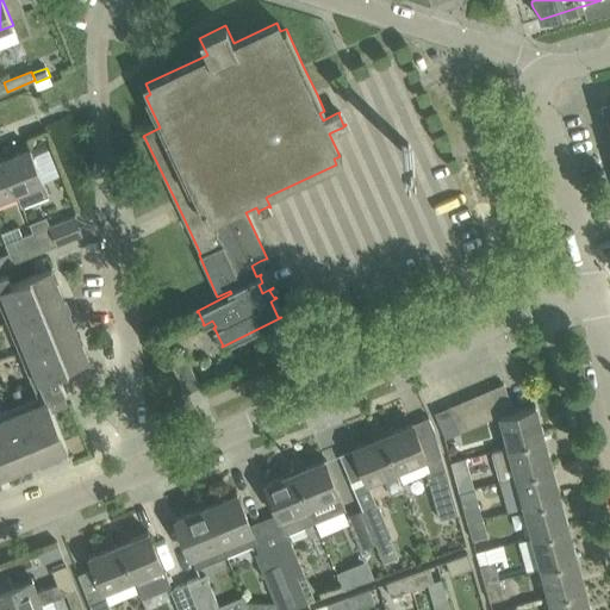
[(402,147),(405,156),(414,153),(409,143),(402,147)]
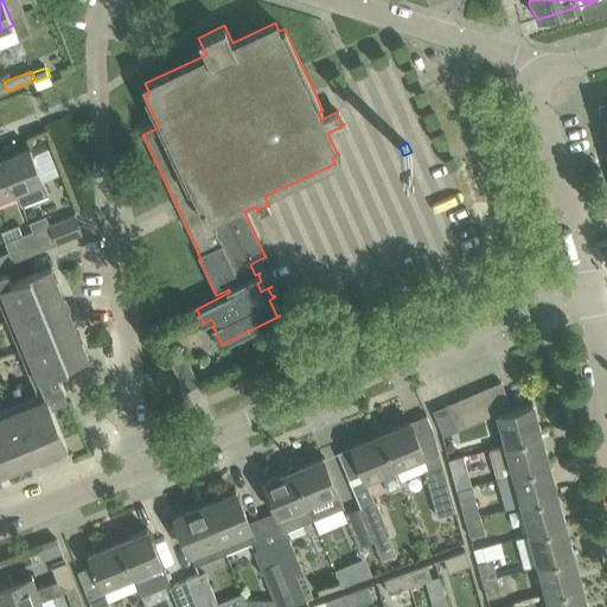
[(2,158),(16,191),(21,205),(49,195),(30,147),(2,158)]
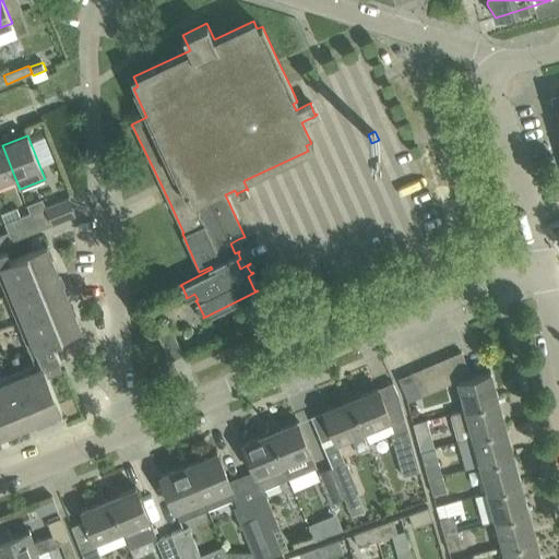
[(2,145),(0,146),(0,181),(14,176),(2,145)]
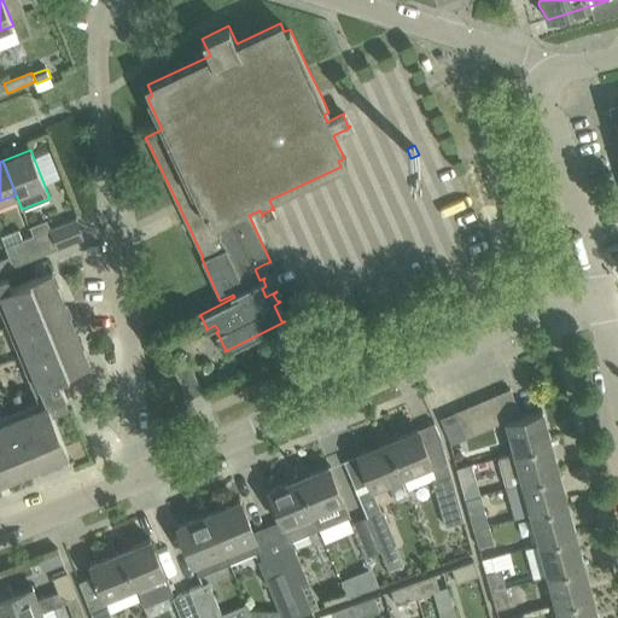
[(40,255),(45,254),(83,238),(75,219),(53,227),(33,235),(40,255)]
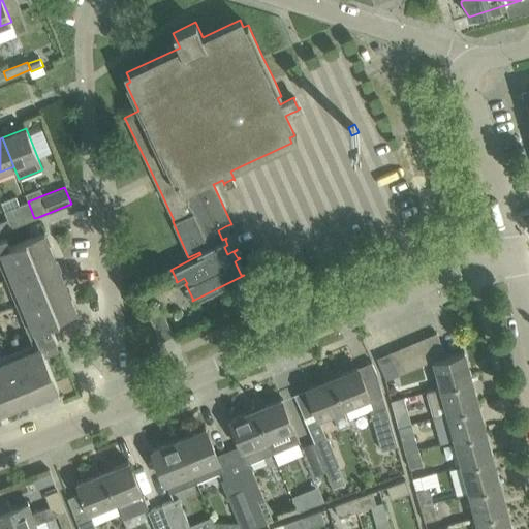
[(4,210),(7,219),(10,228),(34,218),(28,201),(4,210)]
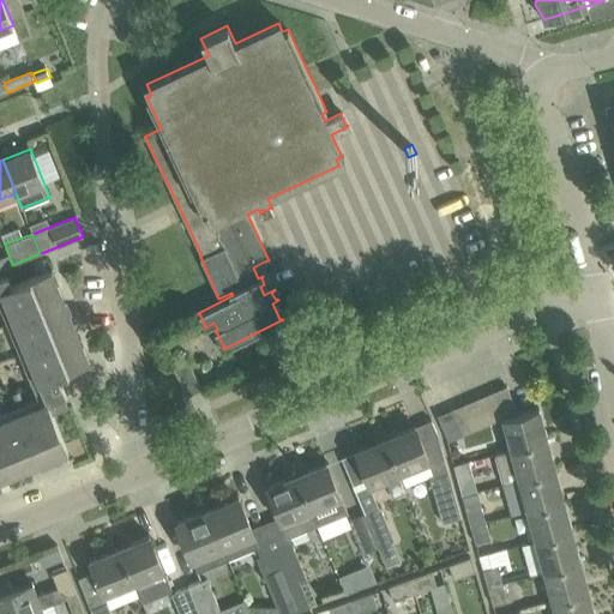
[(0,269),(12,265),(8,254),(0,257),(0,269)]
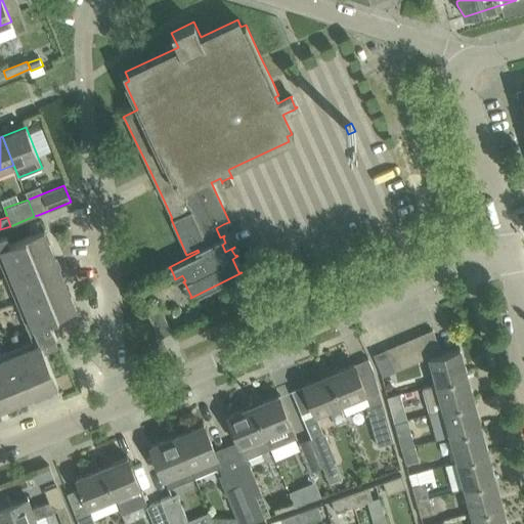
[(22,395),(29,392),(31,397),(50,389),(48,385),(55,382),(57,387),(58,386),(45,353),(56,348),(53,340),(56,338),(49,320),(77,309),(69,290),(63,292),(60,286),(66,284),(58,264),(53,266),(50,259),(55,257),(47,237),(42,239),(39,233),(44,231),(44,229),(10,244),(6,234),(0,236),(0,249),(38,342),(0,357),(0,403),(3,403),(5,408),(24,400),(22,395)]
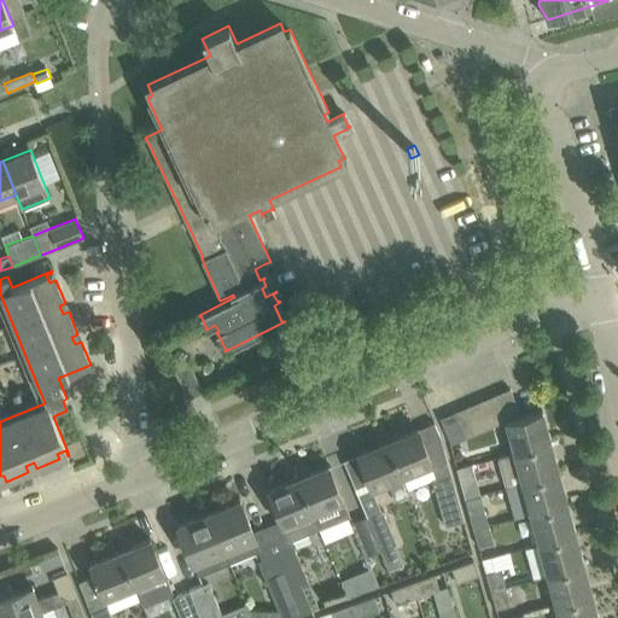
[(169,361),(188,400),(190,400),(190,398),(203,392),(188,360),(174,367),(170,361),(169,361)]
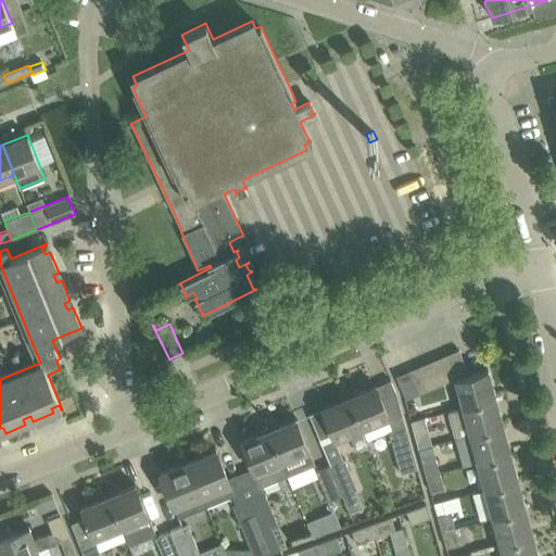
[(454,378),(469,374),(458,350),(445,355),(454,378)]
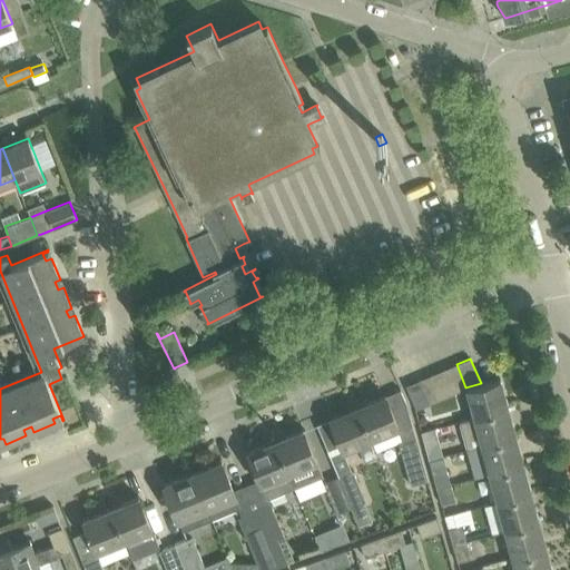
[(465,387),(457,364),(444,370),(454,393),(465,387)]
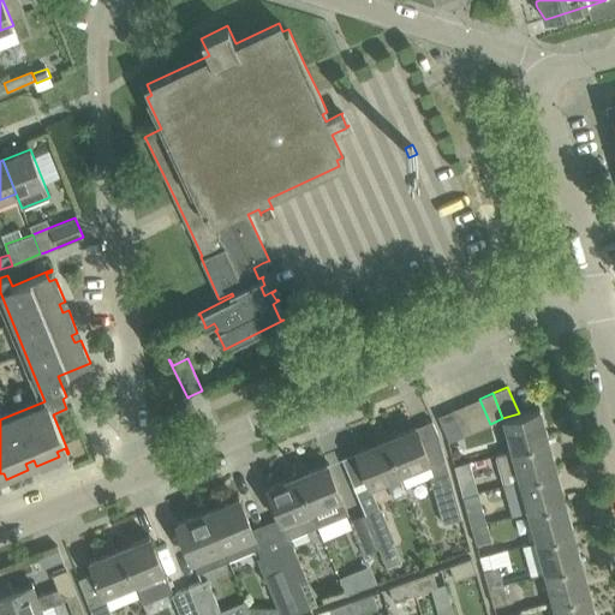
[(466,404),(477,429),(490,424),(479,399),(466,404)]
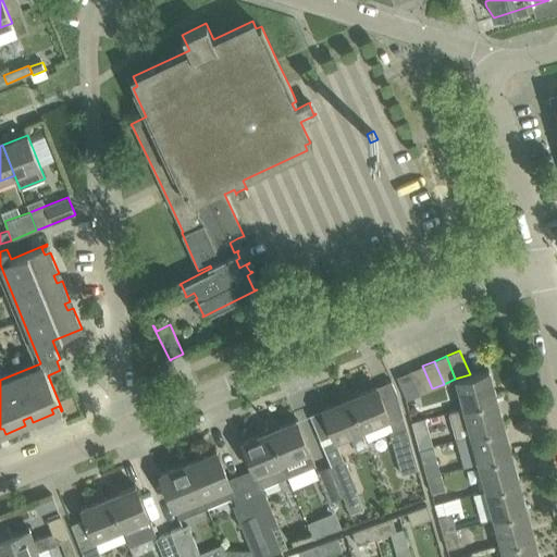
[(410,371),(420,394),(432,388),(422,366),(410,371)]
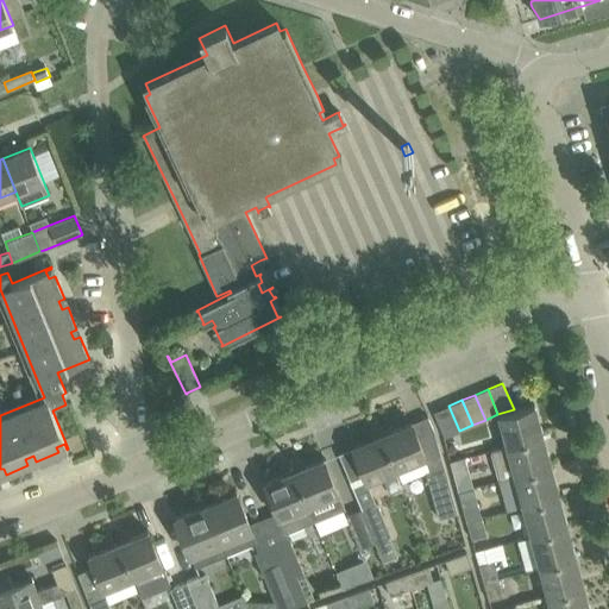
[(497,414),(506,445),(542,435),(534,405),(514,409),(497,414)]
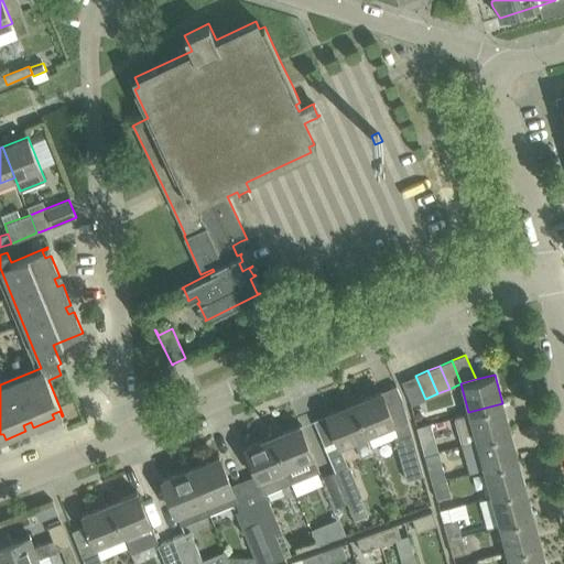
[(402,381),(411,401),(412,404),(425,399),(415,376),(402,381)]
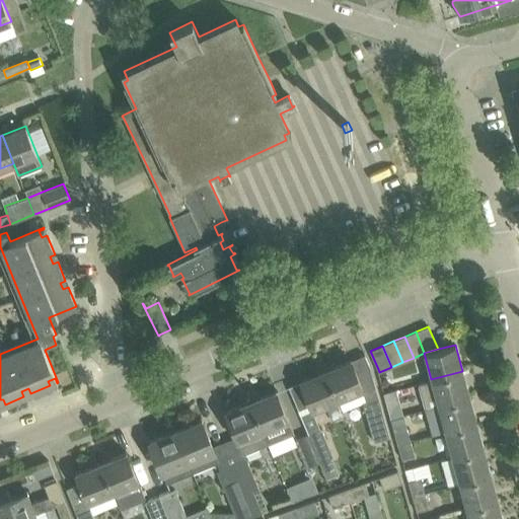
[(371,372),(359,377),(351,359),(350,359),(350,361),(326,370),(343,411),(363,402),(373,441),(389,437),(371,372)]
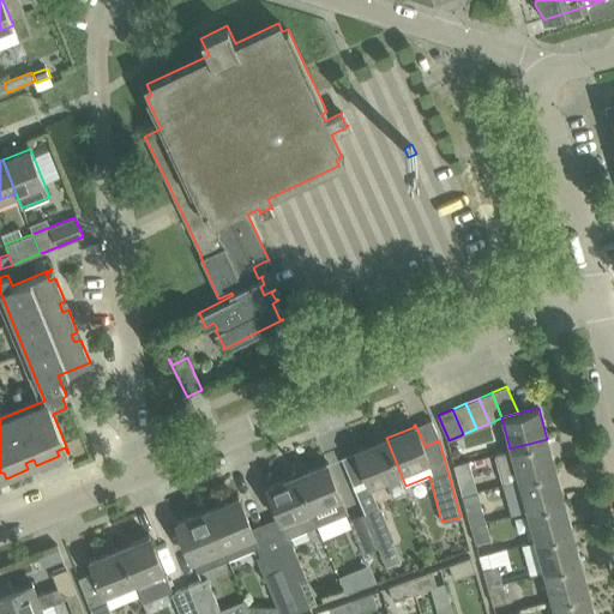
[(392,497),(408,491),(405,486),(386,438),(357,450),(356,449),(355,450),(369,485),(385,479),(392,497)]
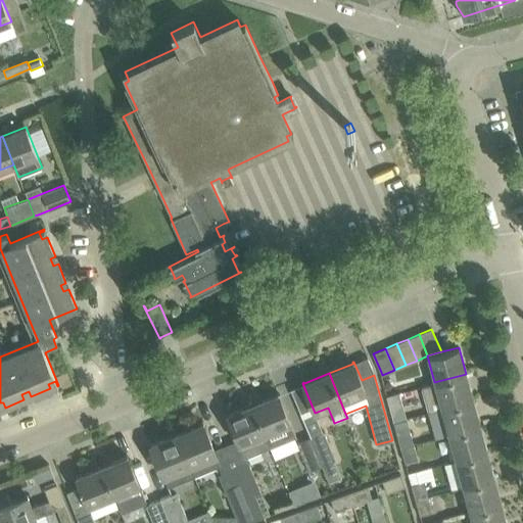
[(466,374),(434,382),(421,386),(428,412),(441,409),(473,399),(466,374)]
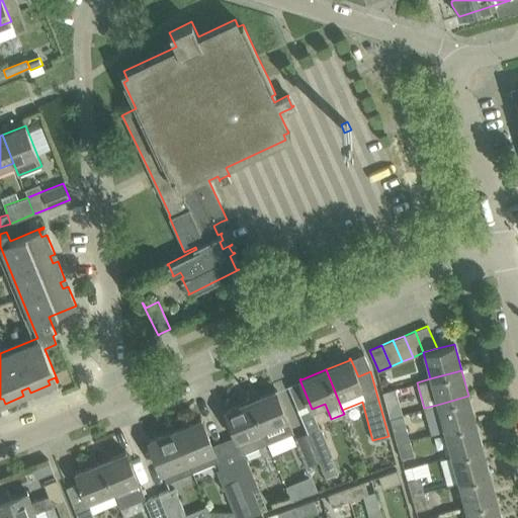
[(274,391),(251,401),(268,442),(292,432),(288,419),(275,389),(274,390),(274,391)]
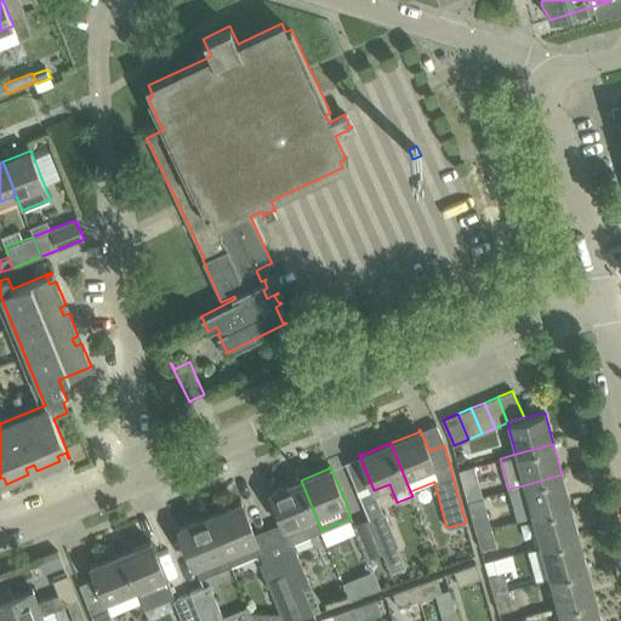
[(474,466),(459,471),(463,489),(479,484),(474,466)]
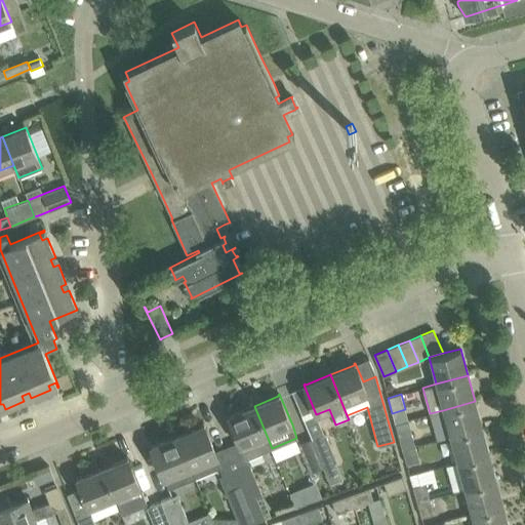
[(475,401),(443,410),(450,436),(482,428),(475,401)]
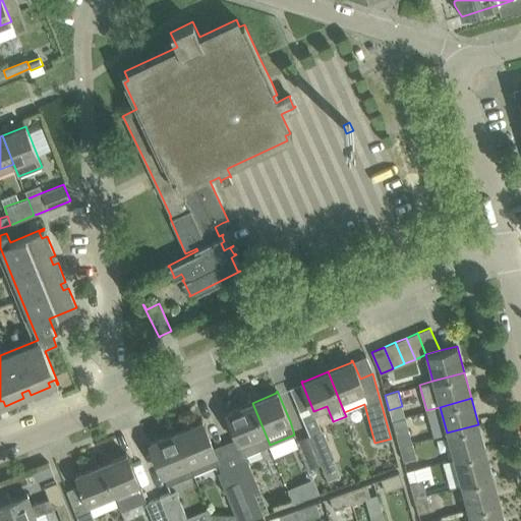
[(244,455),(270,445),(252,403),(228,413),(228,411),(226,412),(244,455)]
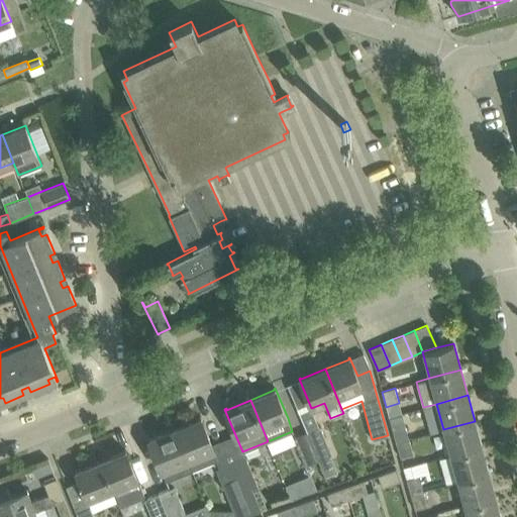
[(201,418),(175,429),(187,458),(213,448),(201,418)]
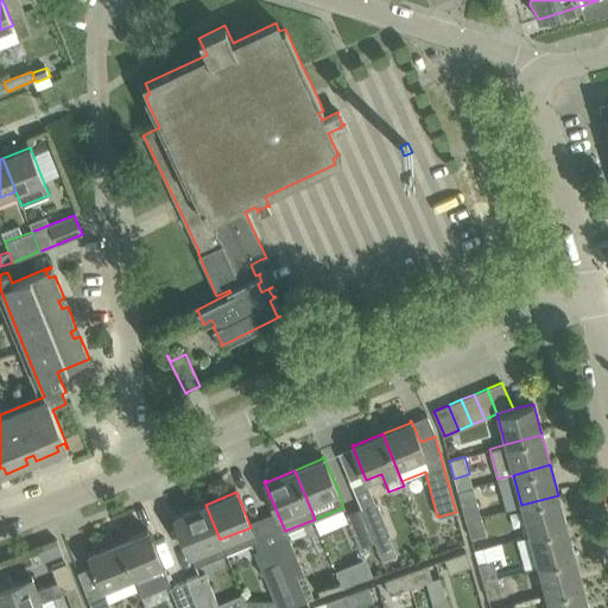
[(521,505),(530,536),(567,525),(558,495),(521,505)]
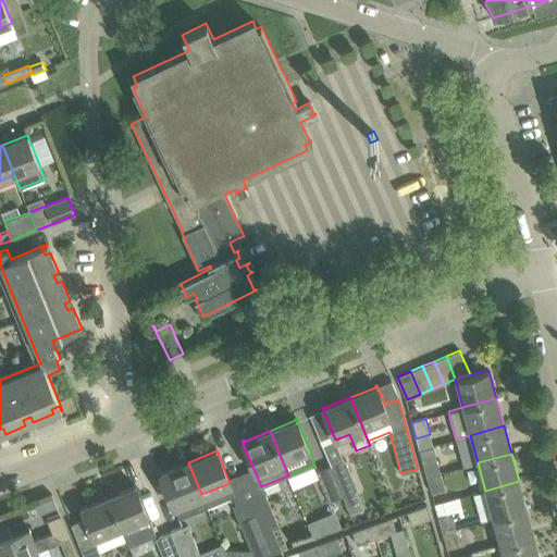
[(436,457),(422,461),(426,477),(441,473),(436,457)]
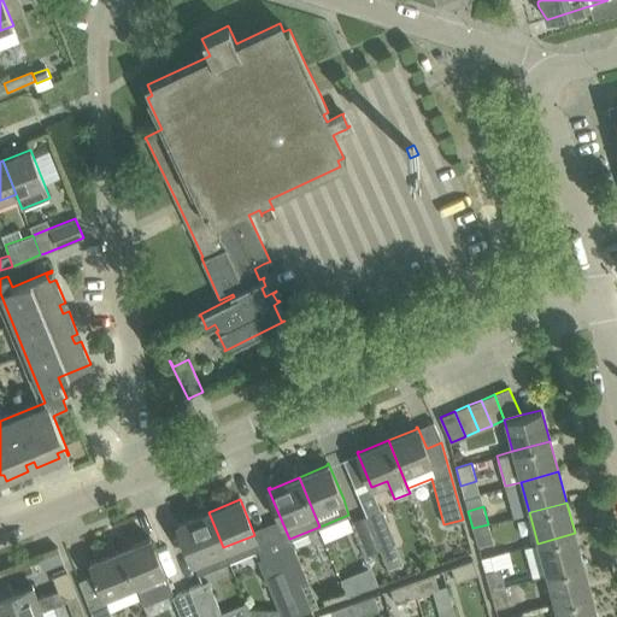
[(395,542),(382,509),(366,516),(380,550),(387,566),(388,569),(404,563),(395,542)]
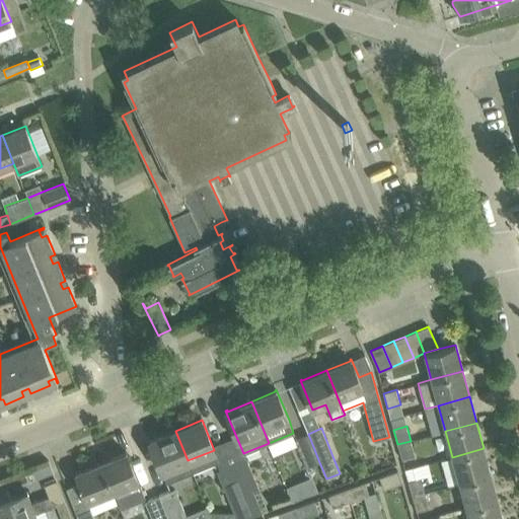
[(175,431),(150,442),(166,484),(193,472),(188,460),(175,431)]
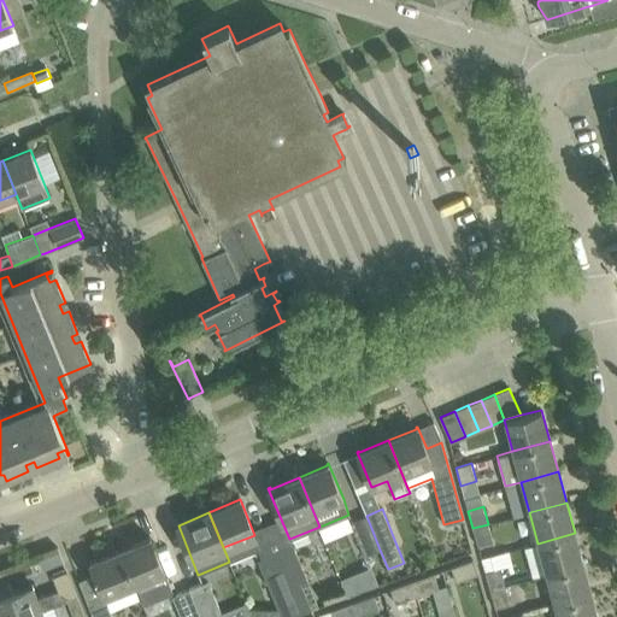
[(380,550),(366,516),(351,523),(364,556),(380,550)]
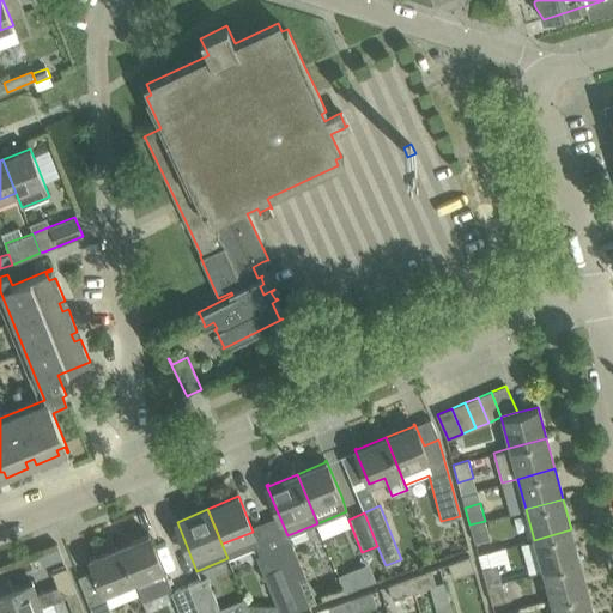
[(490,539),(485,521),(469,525),(474,542),(490,539)]
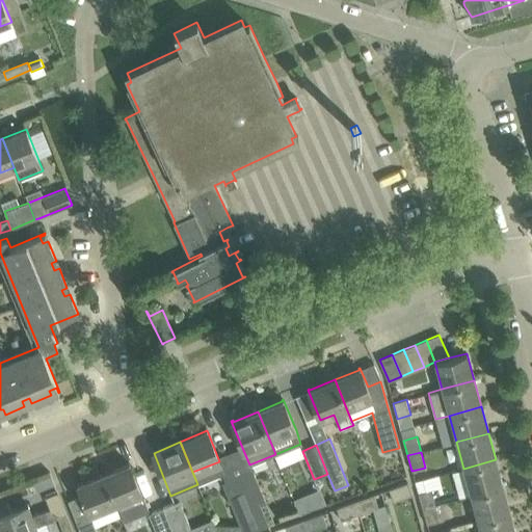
[(496,459),(463,469),(471,495),(503,486),(496,459)]
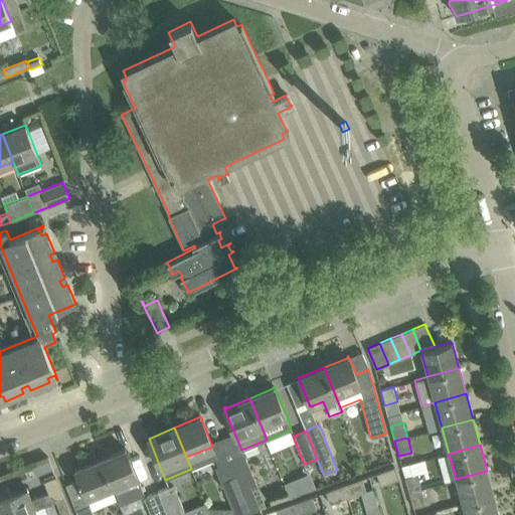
[(119,503),(130,499),(144,493),(125,448),(124,449),(124,450),(101,460),(113,488),(119,503)]
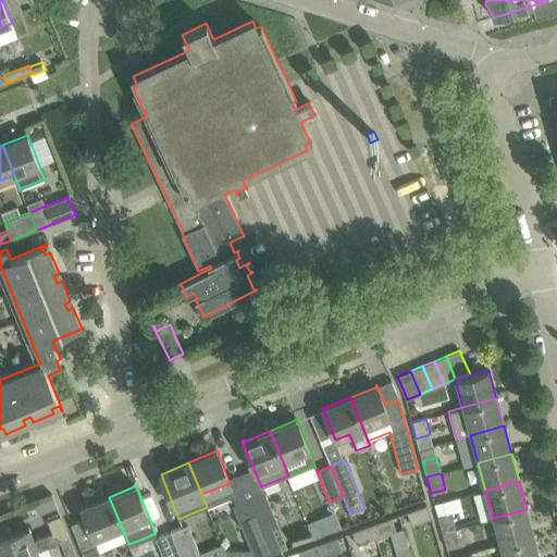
[(264,493),(249,499),(272,553),(287,547),(264,493)]
